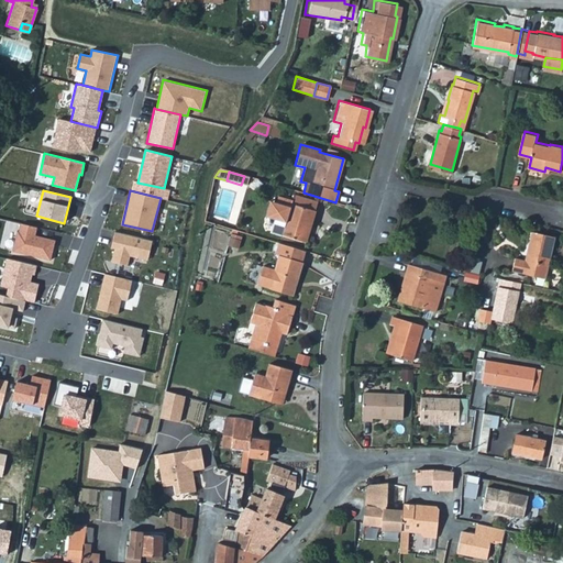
[(274,223),(272,232),(305,241),(313,210),(289,203),(290,198),(276,194),(275,201),(273,208),(278,209),(276,218),(274,218),(273,222),(274,223)]
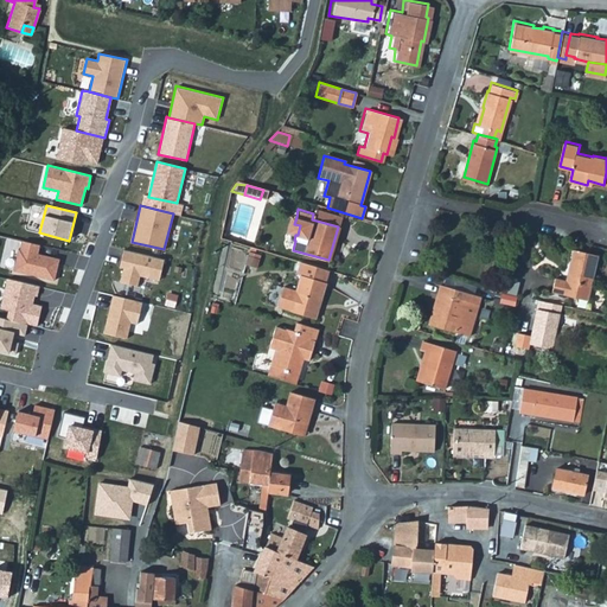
[(312,219),(338,227),(342,216),(314,209),(313,213),(312,219)]
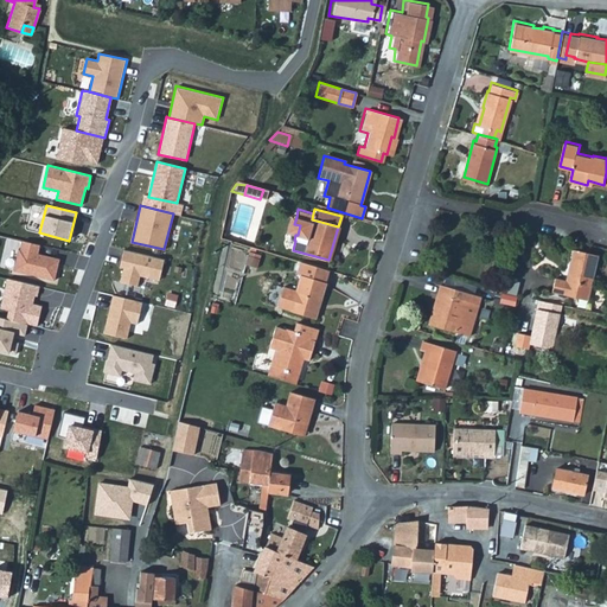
[(294,224),(296,217),(291,215),(286,231),(295,235),(298,235),(300,225),(294,224)]
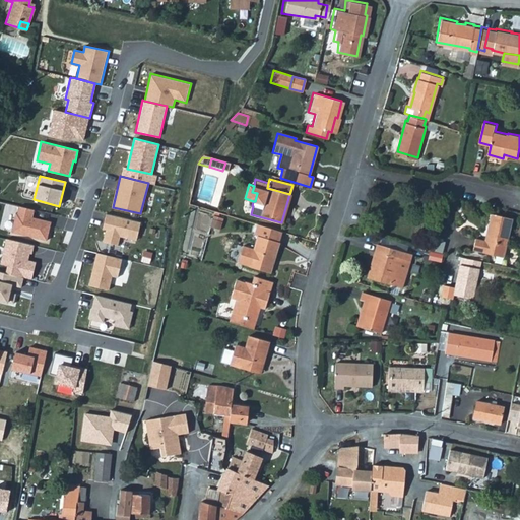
[(35,209),(19,206),(17,213),(15,212),(11,233),(47,241),(52,221),(33,216),(35,209)]
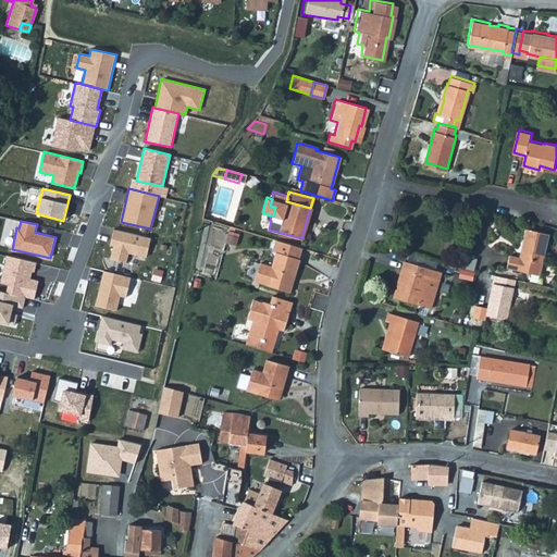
[(113,229),(110,245),(114,246),(111,259),(126,262),(128,255),(146,259),(151,238),(113,229)]
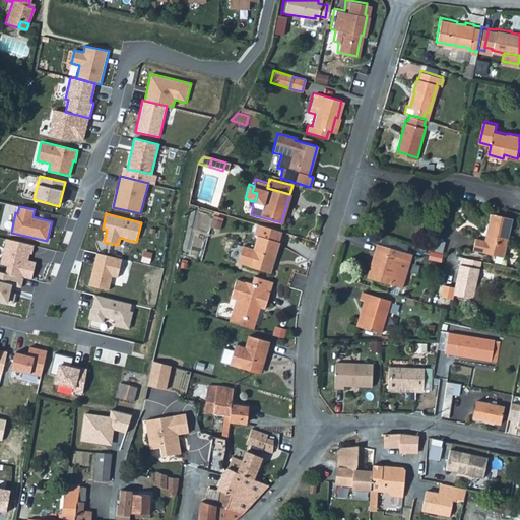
[(473,250),(496,255),(504,257),(514,219),(494,214),(488,240),(476,238),(473,250)]
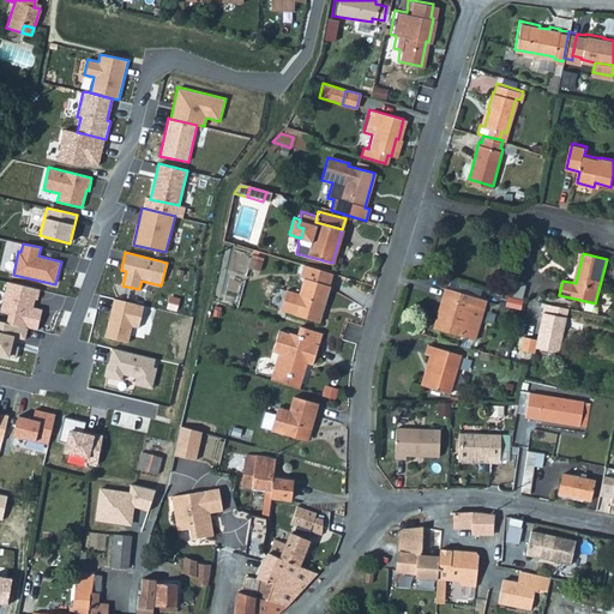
[(331,272),(304,264),(300,277),(304,277),(300,293),(287,289),(281,311),(319,321),(330,284),(327,283),(331,272)]
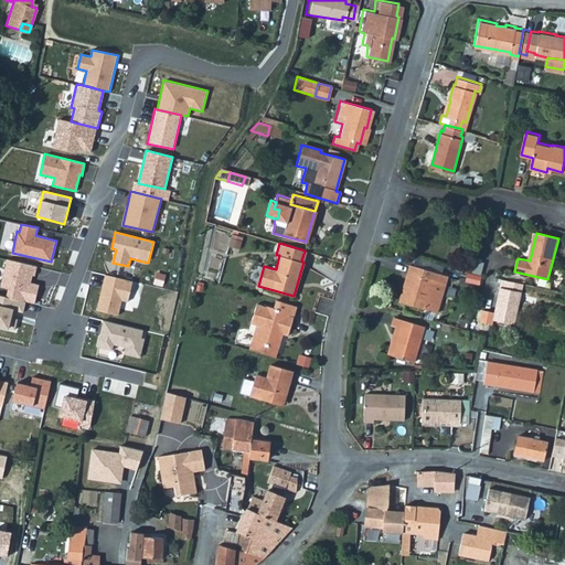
[(38,266),(6,258),(0,285),(0,286),(8,288),(6,296),(25,300),(35,302),(40,285),(31,283),(32,275),(35,276),(38,266)]
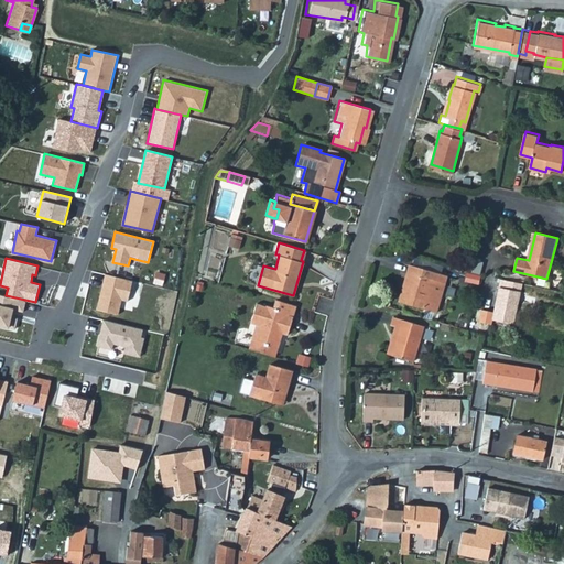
[(400,299),(436,310),(447,272),(410,261),(408,270),(410,271),(405,288),(403,286),(400,299)]
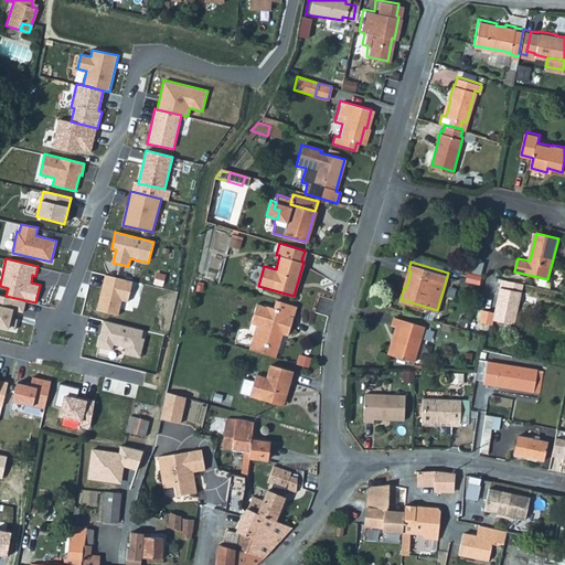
[(482,273),(469,270),(467,279),(480,283),(482,273)]
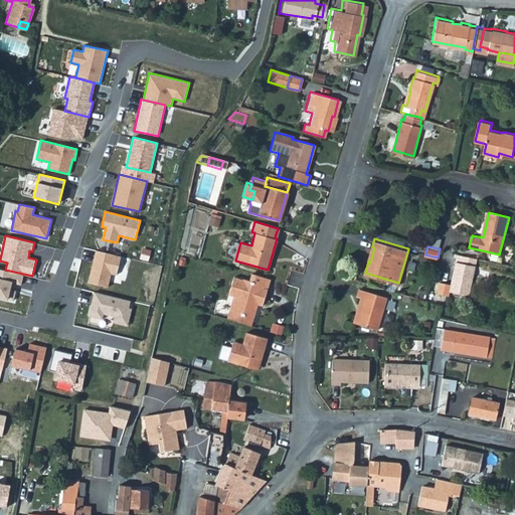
[(121,255),(96,249),(88,282),(108,287),(111,275),(116,276),(121,255)]
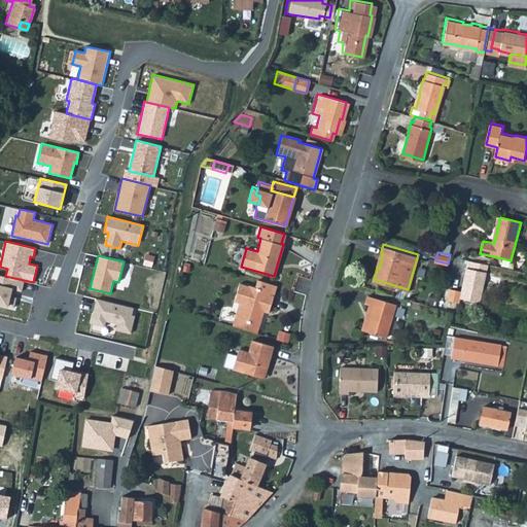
[(480,300),(488,261),(472,258),(471,266),(465,265),(461,288),(450,286),(448,297),(459,300),(460,295),(480,300)]
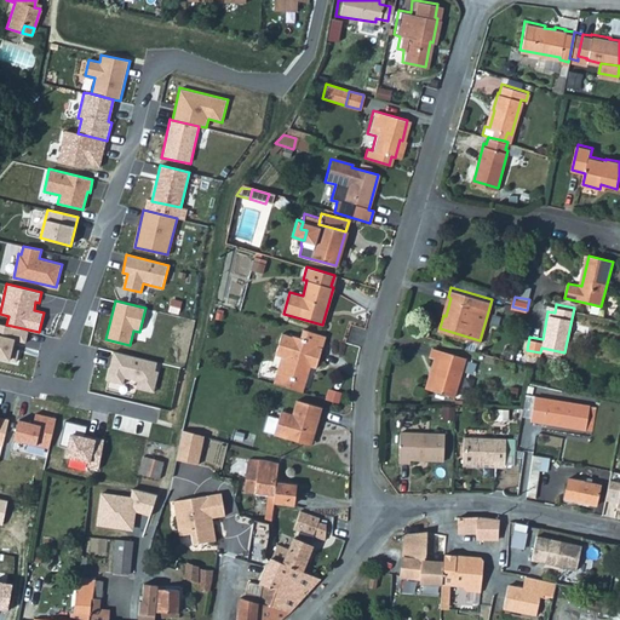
[(6,325),(0,322),(0,357),(16,362),(19,350),(13,349),(16,340),(26,343),(28,329),(6,325)]
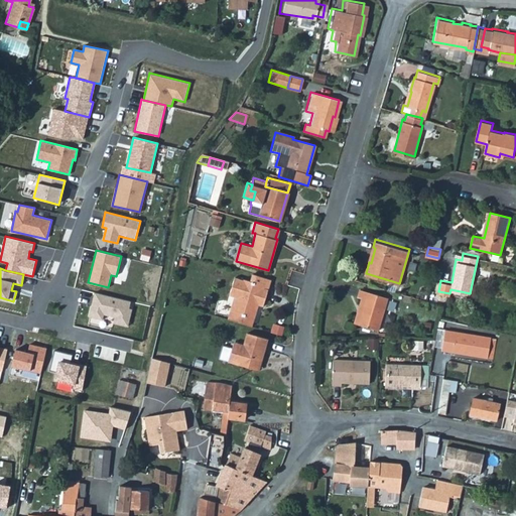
[(263,306),(271,279),(252,273),(250,281),(242,279),(242,280),(233,278),(228,296),(233,297),(237,298),(230,320),(251,327),(257,304),(263,306)]
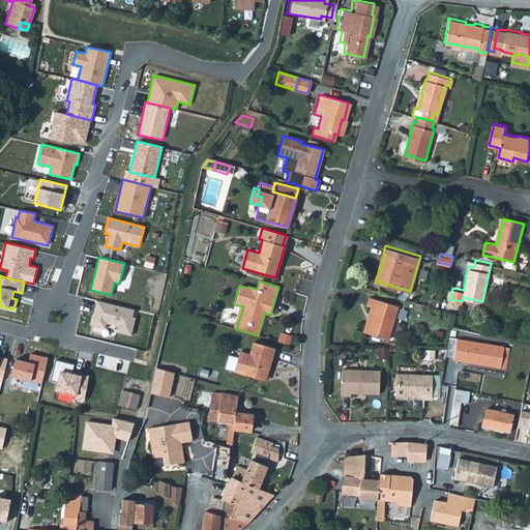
[(367,331),(389,337),(399,304),(371,296),(369,303),(376,305),(367,331)]
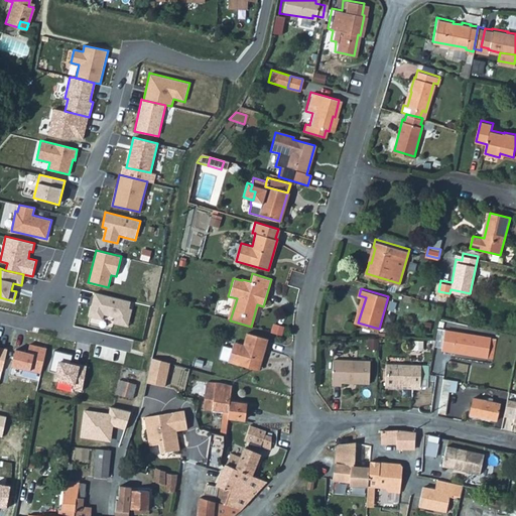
[(131,300),(94,292),(89,316),(102,319),(103,314),(115,317),(113,324),(128,327),(132,308),(129,308),(131,300)]
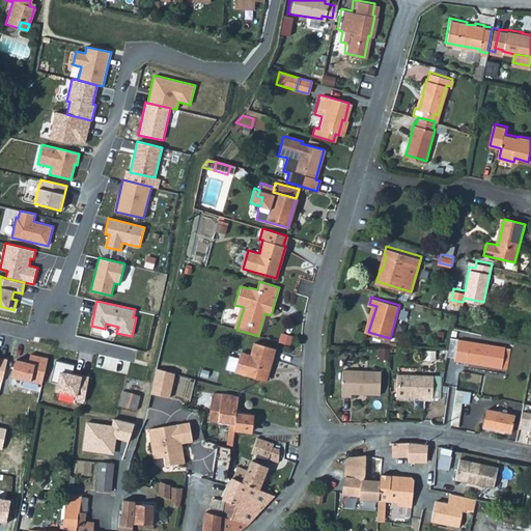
[(244,307),(240,306),(233,329),(236,330),(244,307)]
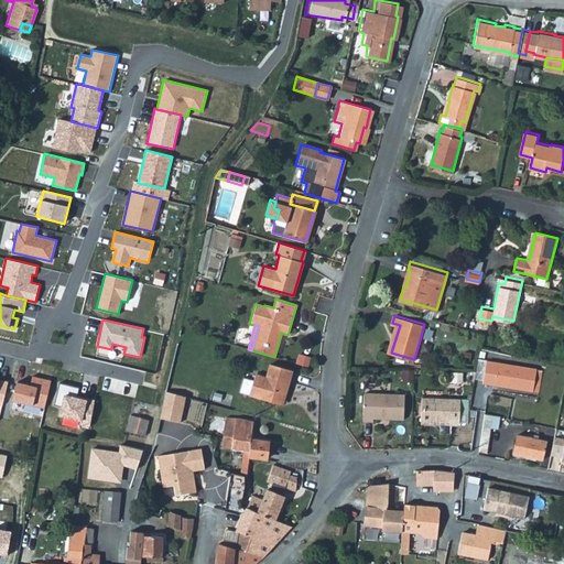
[(517,379),(523,380),(527,366),(487,359),(485,372),(517,379)]
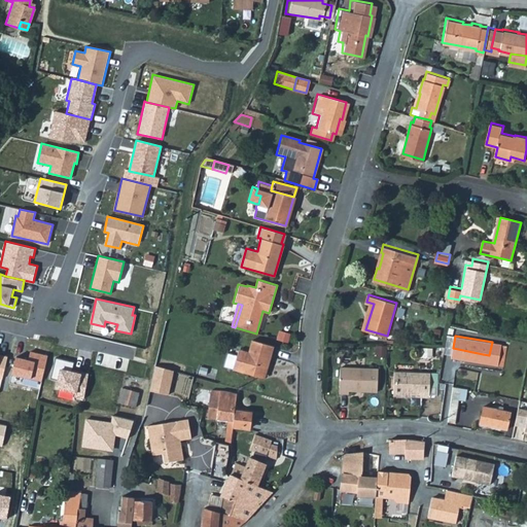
[(265,377),(274,346),(252,340),(249,351),(240,349),(234,369),(265,377)]
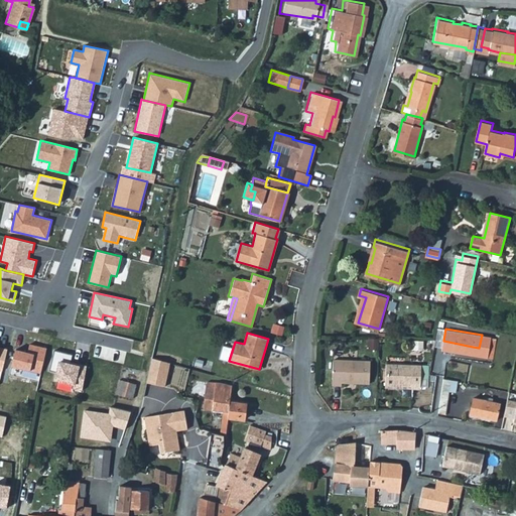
[(489,350),(491,336),(482,335),(479,348),(489,350)]
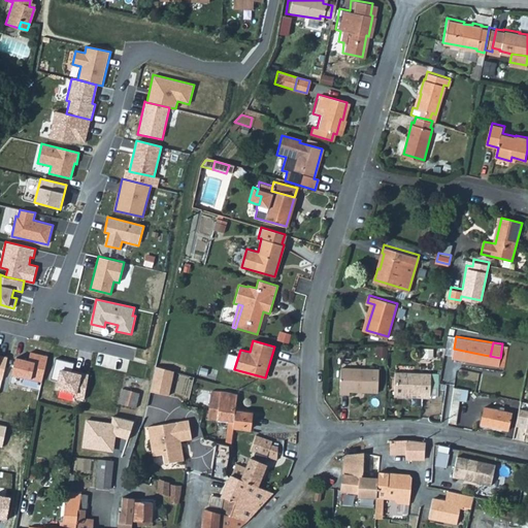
[(453,356),(483,361),(484,355),(454,349),(453,356)]
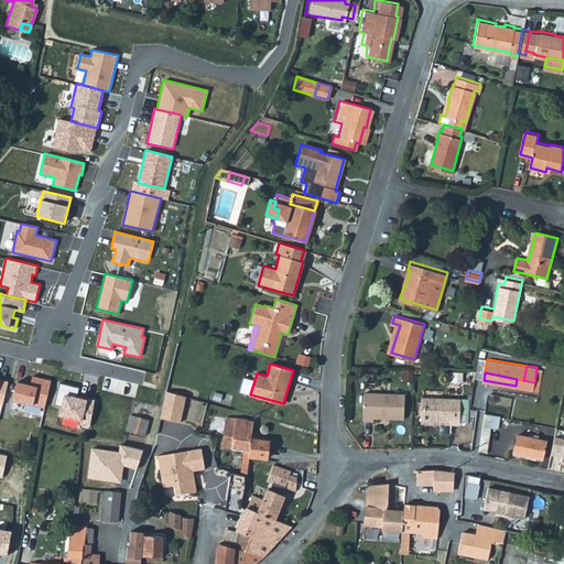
[(17,381),(12,400),(44,408),(51,380),(32,376),(31,384),(17,381)]
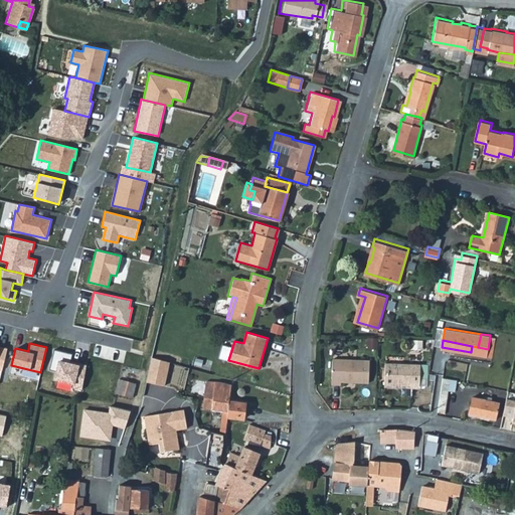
[(0,368),(3,369),(9,347),(0,345),(0,368)]
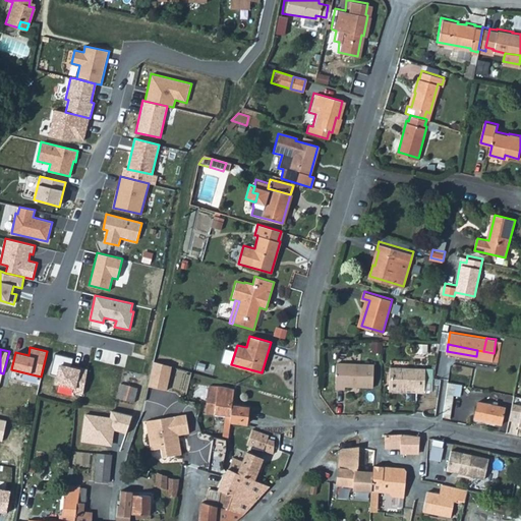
[(483,351),(477,350),(476,356),(493,359),(494,353),(483,351)]
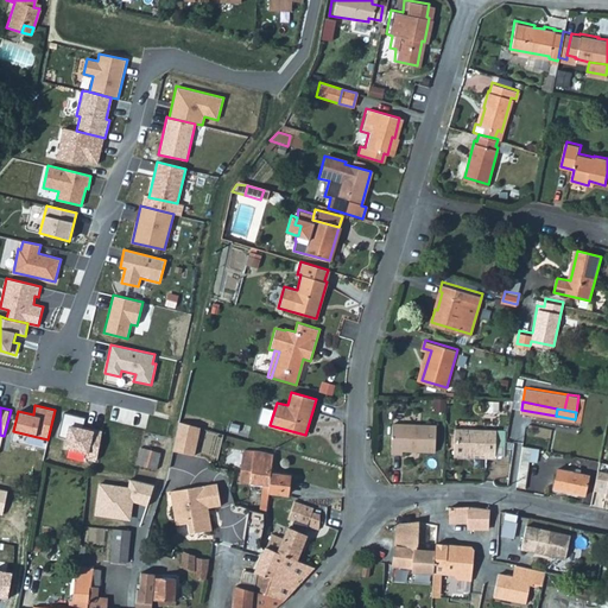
[(404,450),(437,451),(438,425),(393,424),(393,454),(404,454),(404,450)]
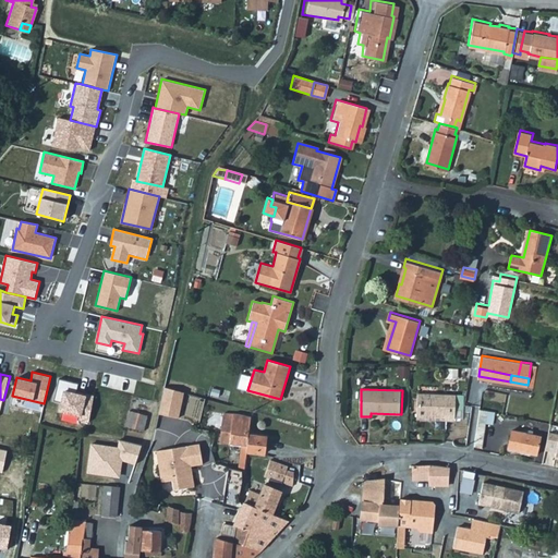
[(447,419),(457,419),(457,392),(419,391),(419,415),(447,416),(447,419)]
